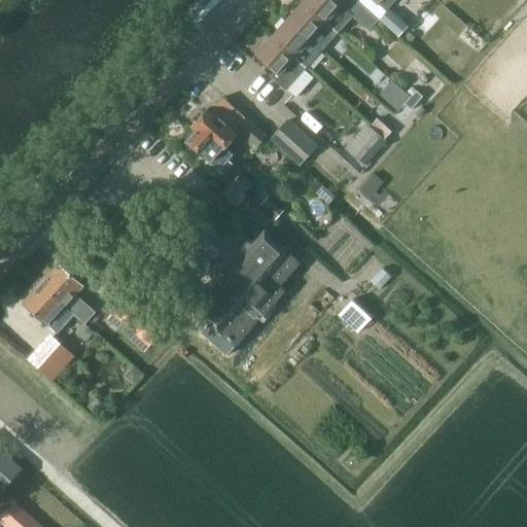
[(339,0),(304,0),(304,1),(337,31),(351,14),(369,31),(379,21),(355,0),(340,0),(339,0)]
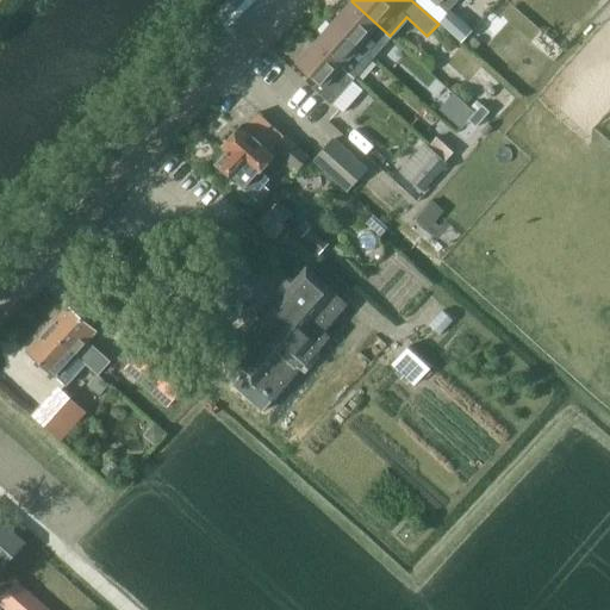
[(433,0),(447,12),(458,0),(433,0)]
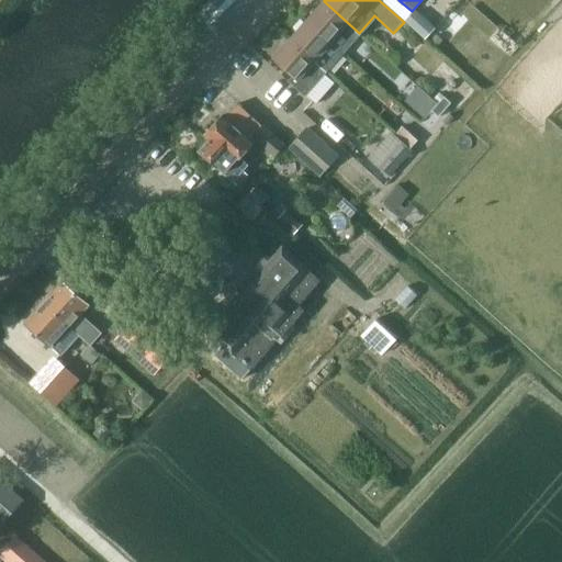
[(469,0),(480,9),(487,0),(469,0)]
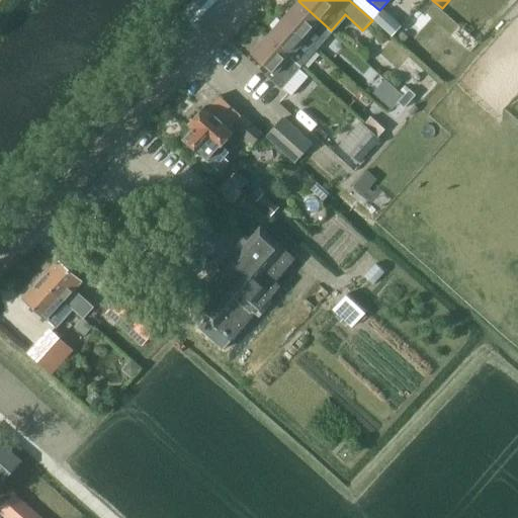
[(331,30),(298,1),(282,18),(316,48),(331,30)]
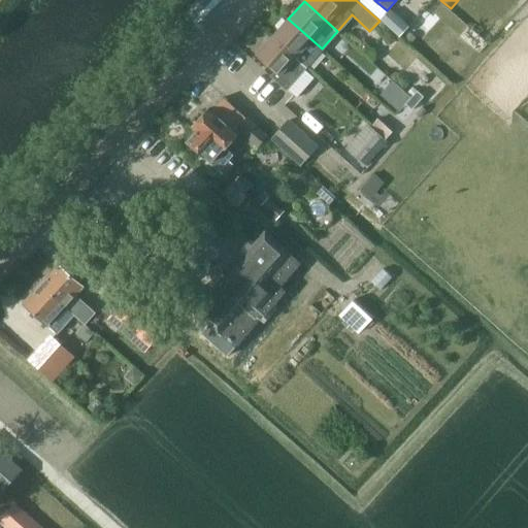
[(382,19),(394,29),(401,21),(390,10),(382,19)]
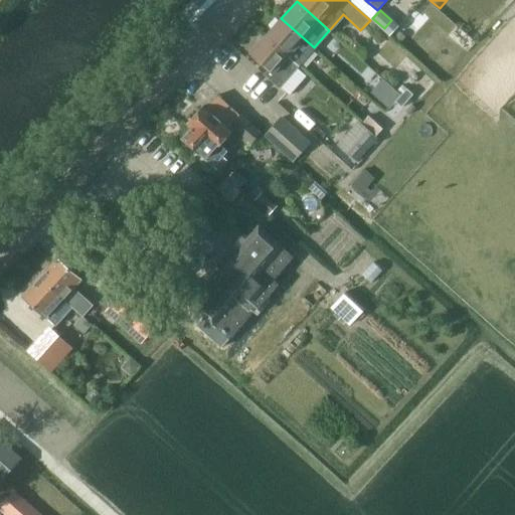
[(314,47),(281,18),(266,35),(299,64),(314,47)]
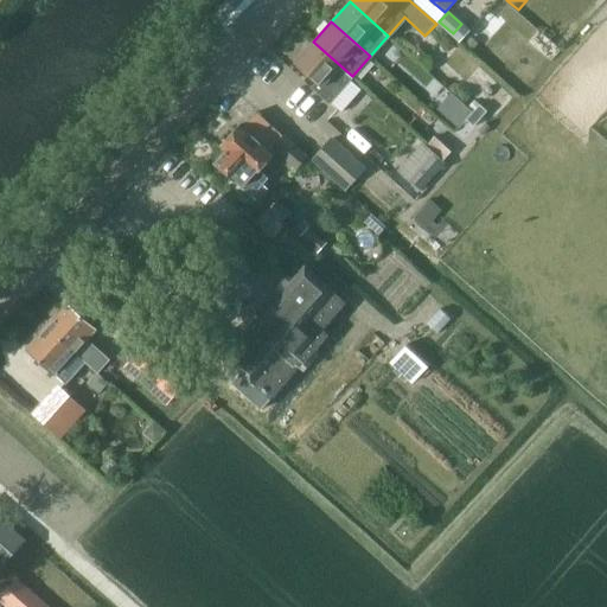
[(352,76),(313,42),(295,63),(317,82),(312,88),(328,102),(352,76)]
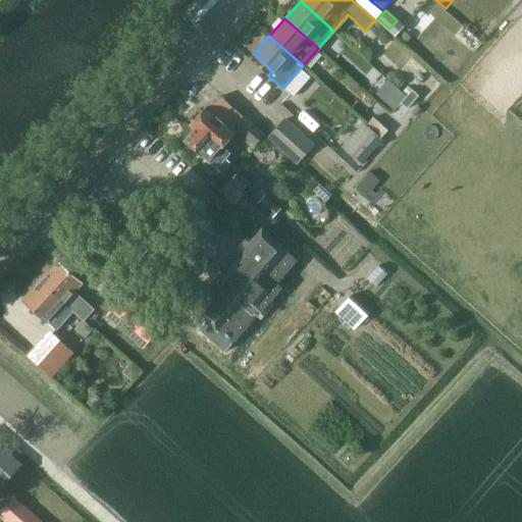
[(387,92),(401,102),(408,108),(419,96),(413,90),(407,96),(395,86),(387,92)]
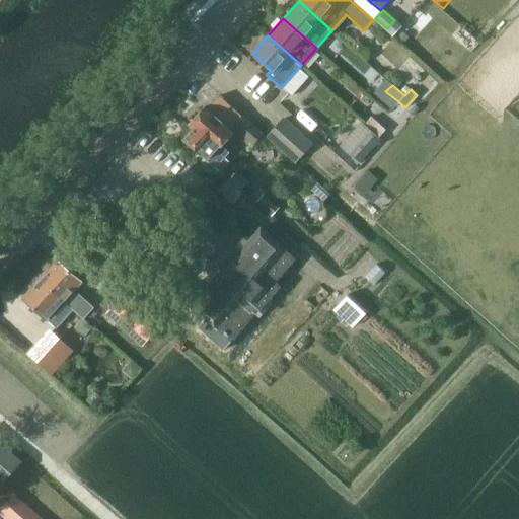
[(186,139),(210,160),(222,170),(229,161),(224,157),(229,152),(226,149),(222,146),(235,132),(207,106),(192,123),(196,127),(186,139)]
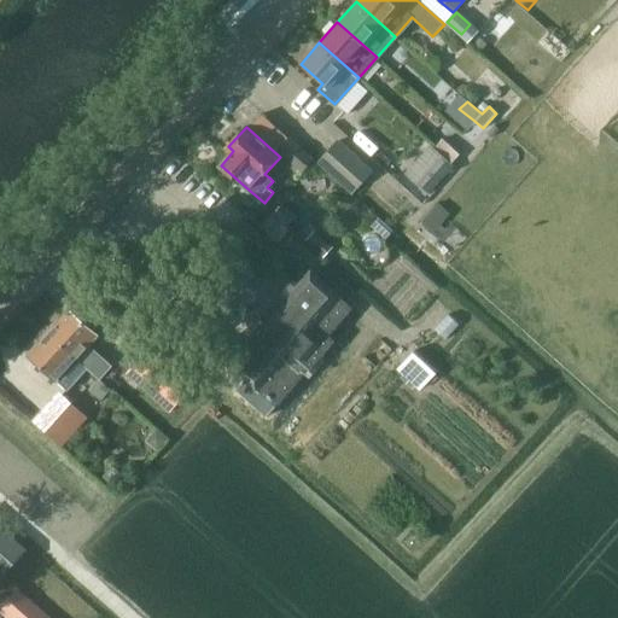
[(313,158),(289,138),(279,151),(302,172),(313,158)]
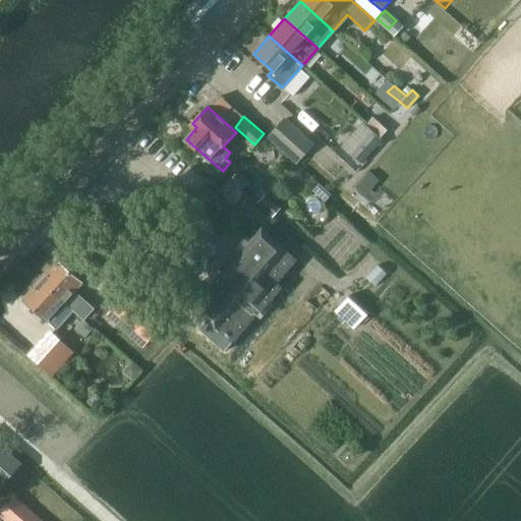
[(373,117),(366,124),(362,121),(342,143),(361,160),(377,143),(375,142),(387,130),(373,117)]
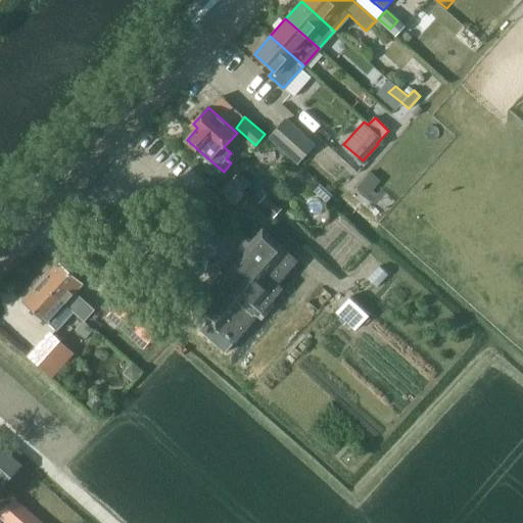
[(307,153),(316,145),(286,119),(279,128),(307,153)]
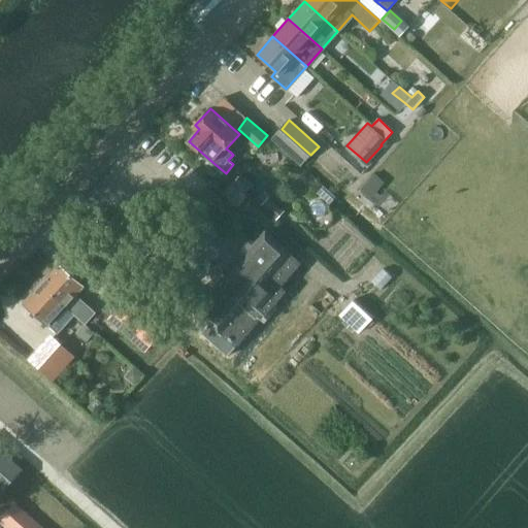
[(310,155),(282,129),(272,139),(301,165),(310,155)]
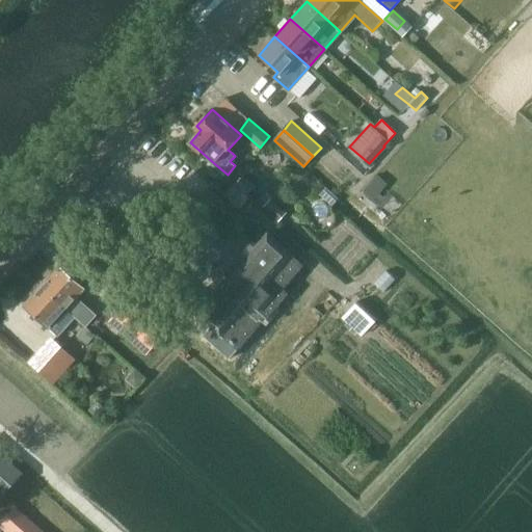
[(379,174),(365,185),(380,203),(394,192),(379,174)]
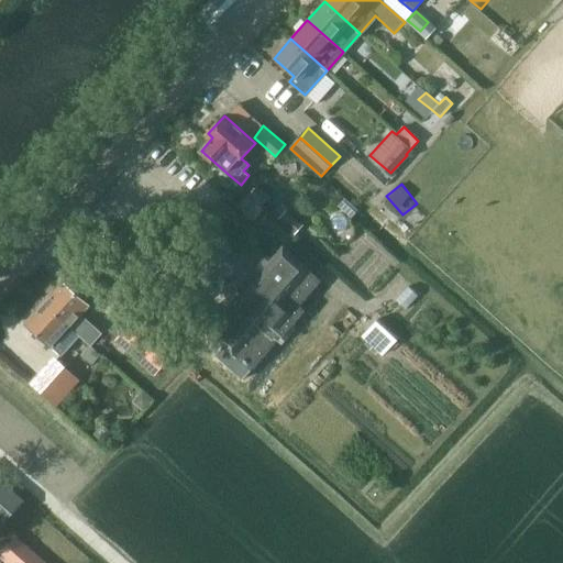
[(253,214),(269,196),(257,186),(249,195),(244,191),(236,201),(253,214)]
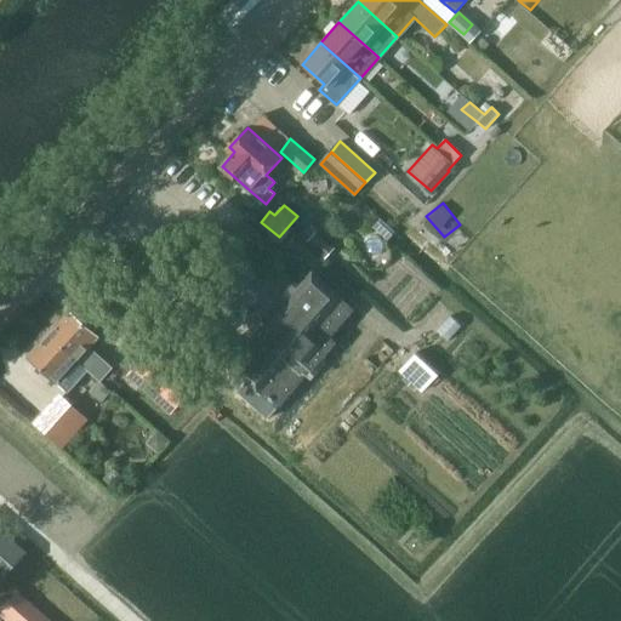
[(275,314),(229,366),(246,382),(238,392),(268,419),(277,409),(297,386),(306,375),(307,376),(325,355),(336,343),(330,337),(353,309),(340,297),(312,273),(300,286),(275,314)]
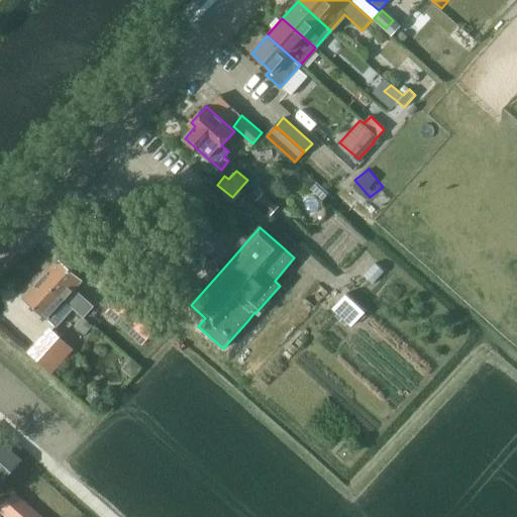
[(91,308),(73,291),(82,280),(59,259),(41,278),(74,306),(84,316),(91,308)]
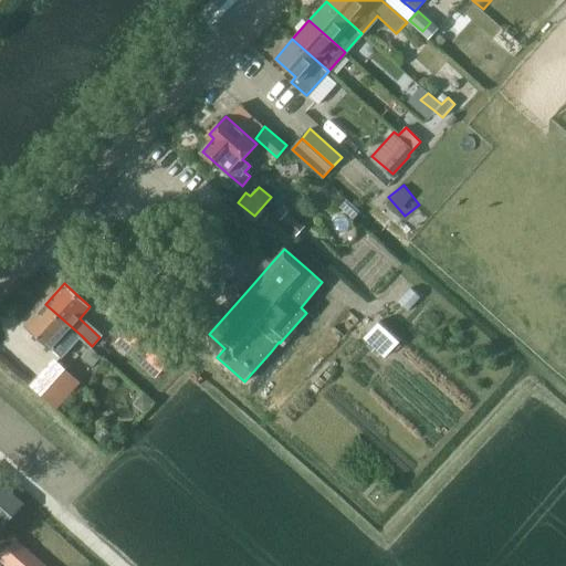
[(45,304),(27,325),(62,356),(81,335),(45,304)]
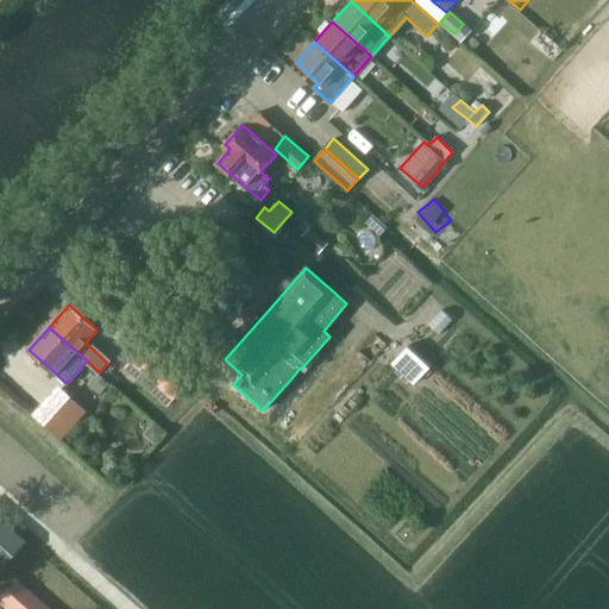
[(193,377),(150,340),(125,369),(168,406),(193,377)]
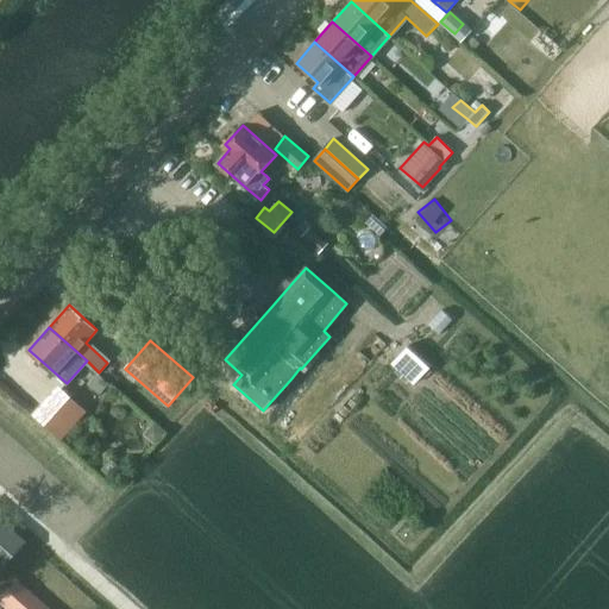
[(431,365),(409,345),(391,364),(414,384),(431,365)]
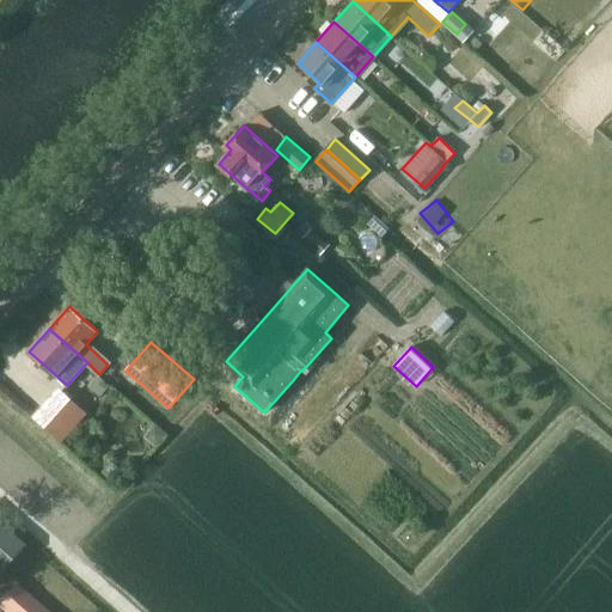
[(98,375),(89,386),(101,396),(110,385),(98,375)]
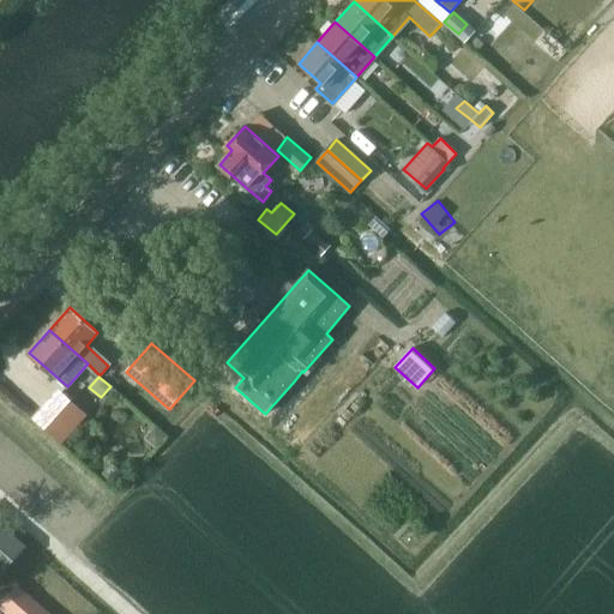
[(32,417),(61,444),(88,415),(58,389),(32,417)]
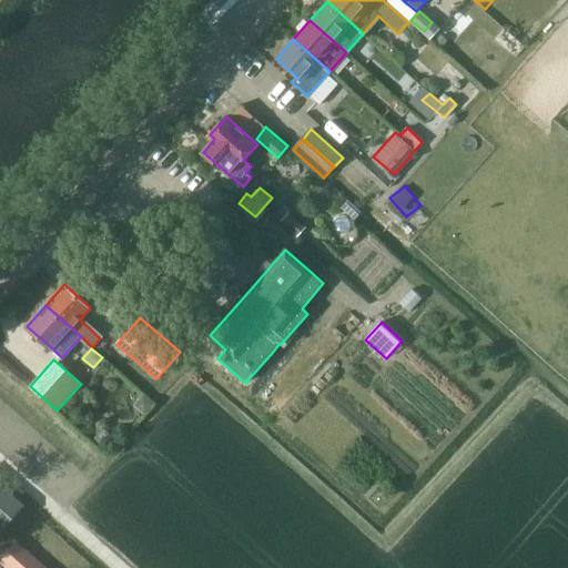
[(22,506),(0,486),(0,526),(2,528),(22,506)]
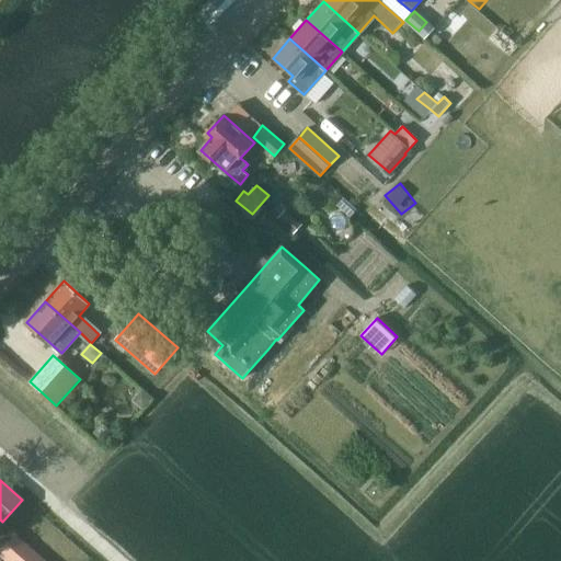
[(45,560),(15,535),(0,552),(9,560),(45,560)]
